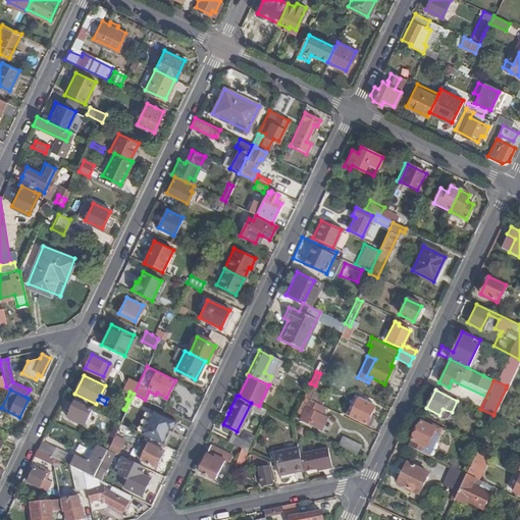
[(320,414),(323,407),(308,400),(303,397),(300,404),(304,406),(298,418),(319,429),(325,417),(320,414)]
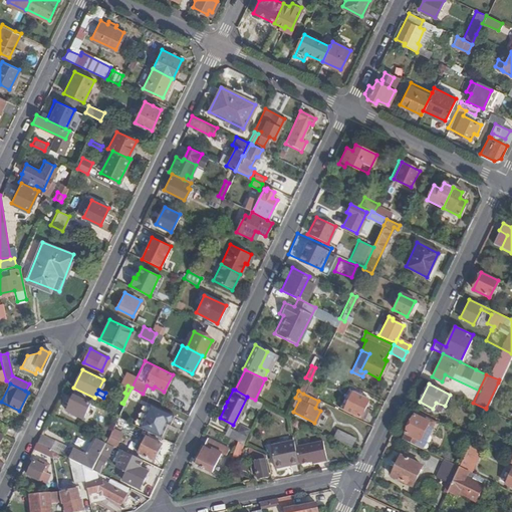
[(364,407),(367,401),(350,392),(342,410),(361,418),(366,408),(364,407)]
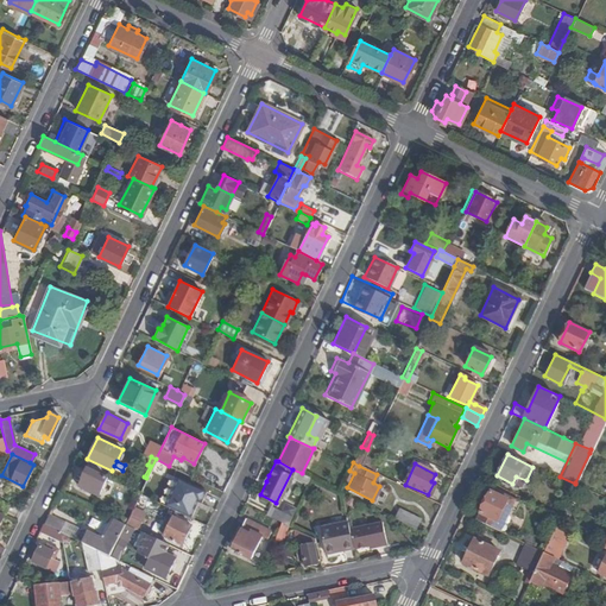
[(98,493),(105,478),(87,468),(79,485),(98,493)]
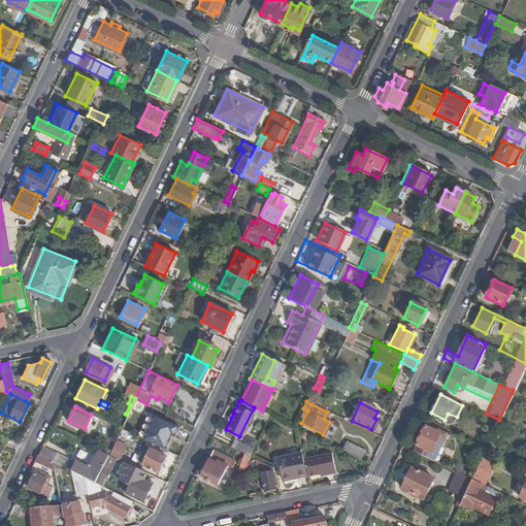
[(156,417),(144,439),(163,449),(169,435),(173,437),(178,427),(156,417)]
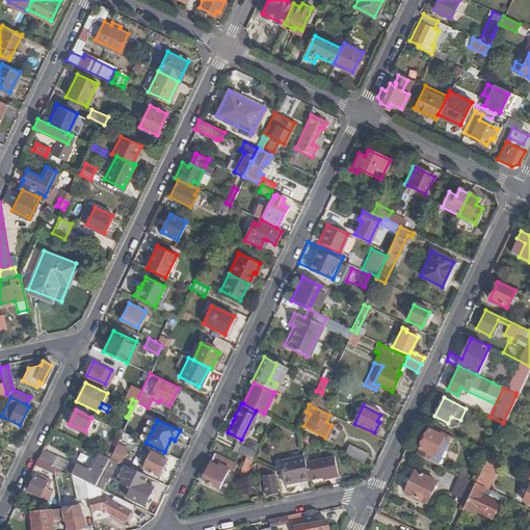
[(416,453),(441,466),(454,438),(438,430),(435,433),(428,429),(416,453)]
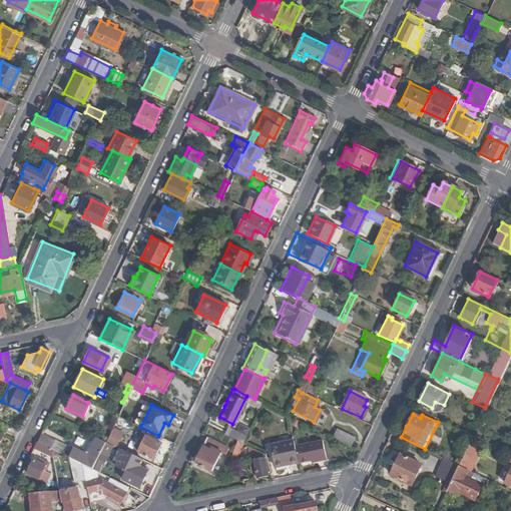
[(223,433),(227,435),(236,439),(241,442),(244,435),(226,426),(223,433)]
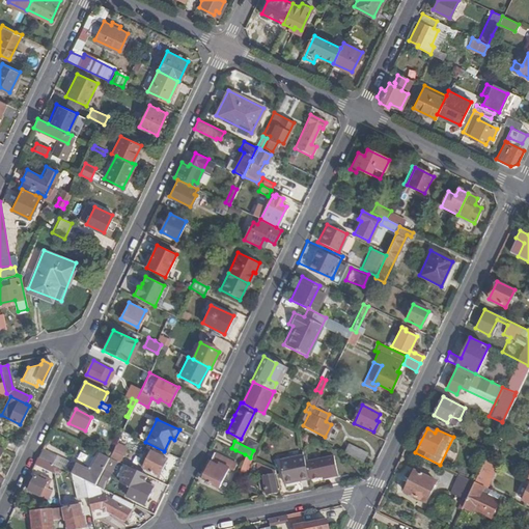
[(113,456),(124,458),(128,444),(115,442),(113,456)]
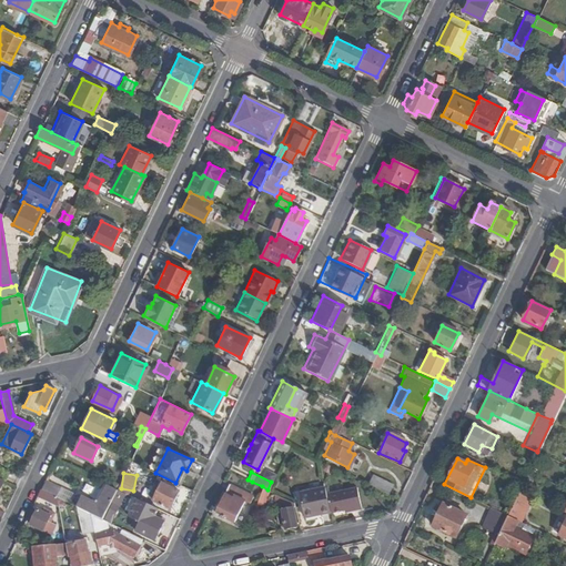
[(367,484),(387,494),(392,485),(371,475),(367,484)]
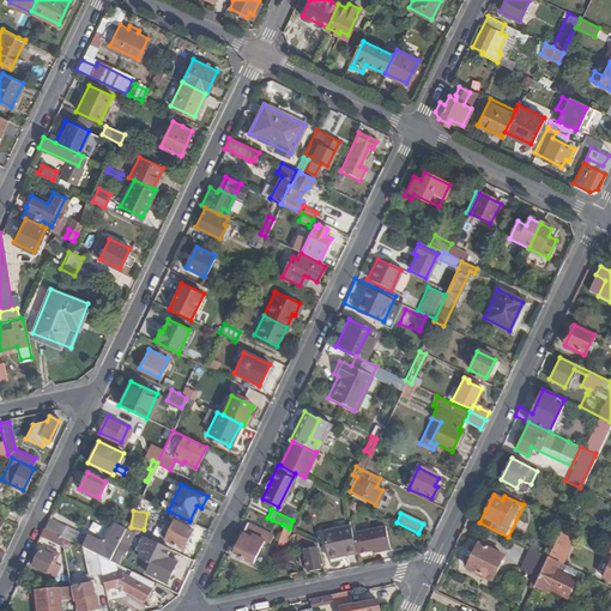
[(42,527),(59,534),(64,526),(47,518),(42,527)]
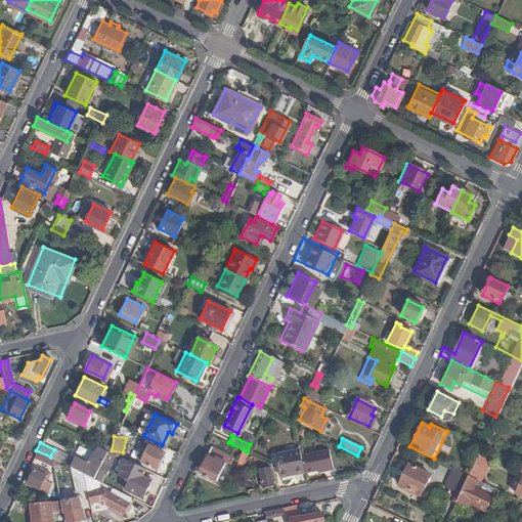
[(100,447),(107,450),(110,446),(102,442),(100,447)]
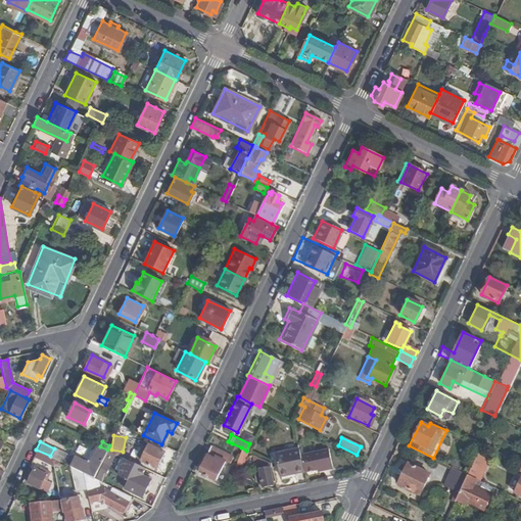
[(79,443),(76,452),(92,458),(95,450),(79,443)]
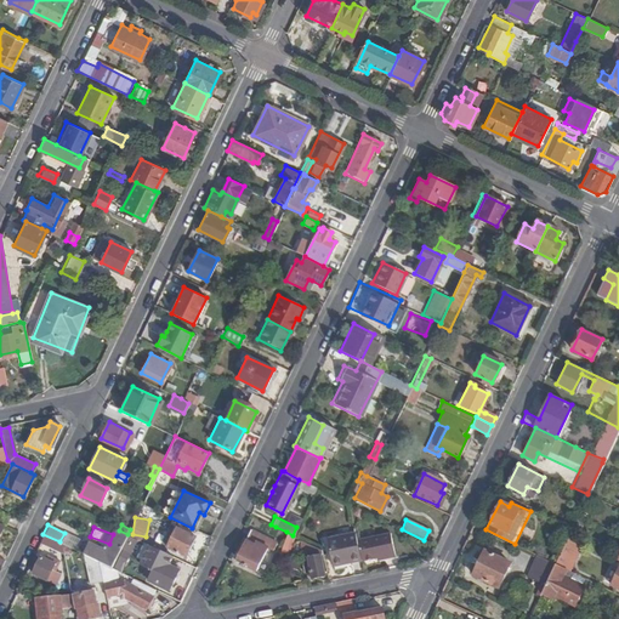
[(185,555),(194,537),(176,528),(168,546),(185,555)]
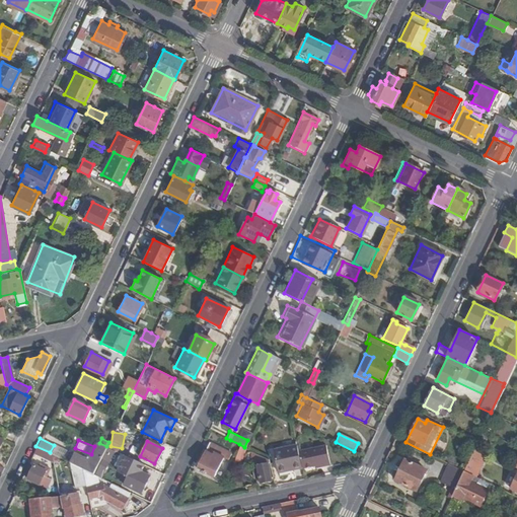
[(227,457),(229,451),(209,441),(197,465),(204,468),(203,470),(213,475),(222,455),(227,457)]
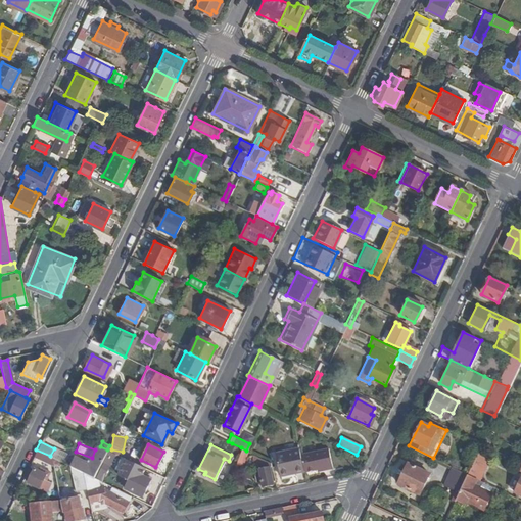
[(94,477),(98,470),(97,469),(105,451),(97,446),(91,462),(88,461),(87,463),(80,460),(76,468),(82,471),(94,477)]
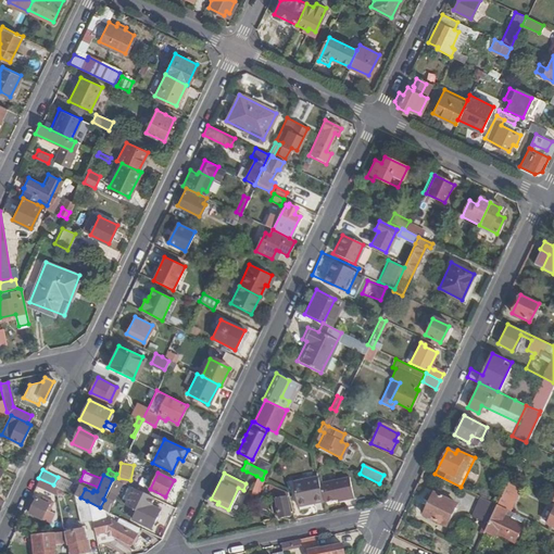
[(262,479),(256,476),(250,491),(255,493),(262,479)]
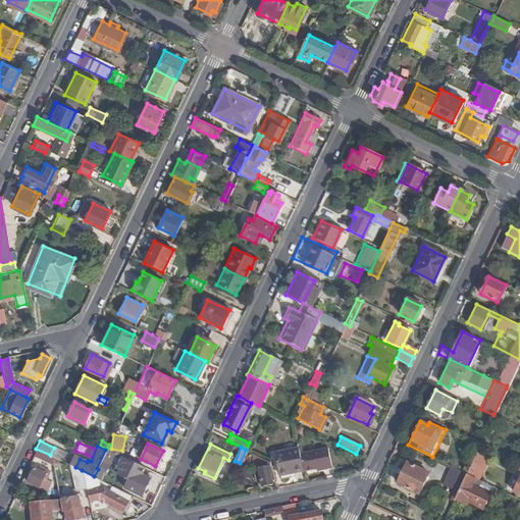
[(302,469),(299,454),(297,447),(273,452),(278,474),(302,469)]
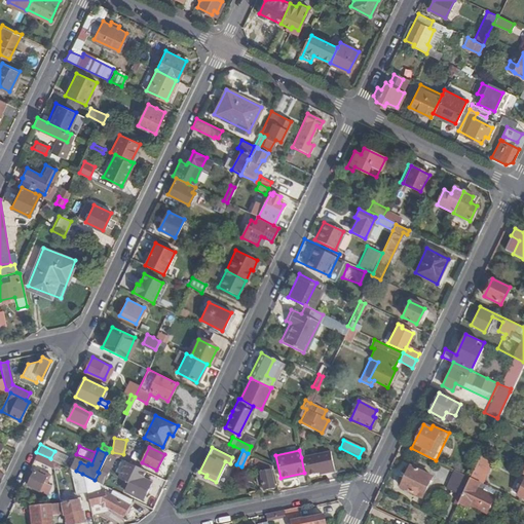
[(304,473),(304,476),(324,472),(325,473),(332,471),(329,451),(301,457),(304,473)]
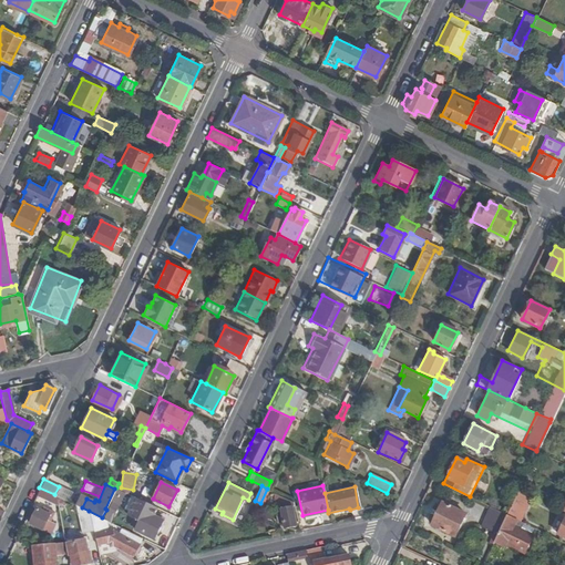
[(55,503),(54,494),(39,488),(36,494),(55,503)]
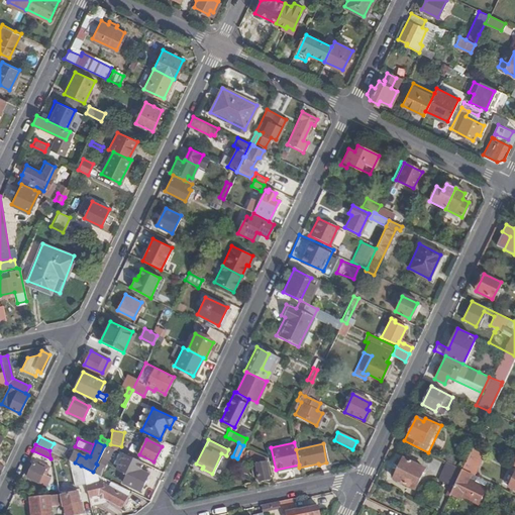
[(473,474),(483,452),(472,446),(461,468),(473,474)]
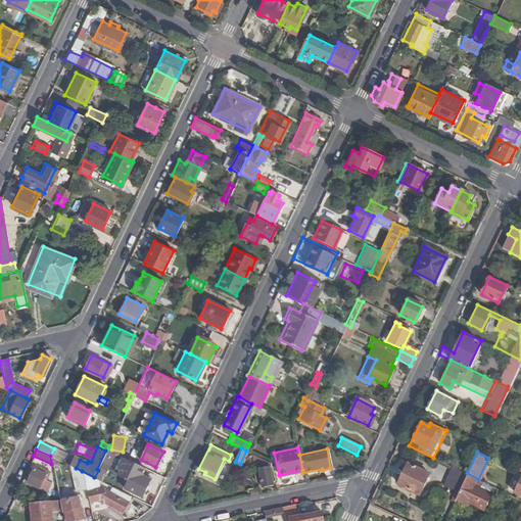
[(269,466),(270,466),(269,461),(258,456),(258,467),(263,486),(272,483),(269,466)]
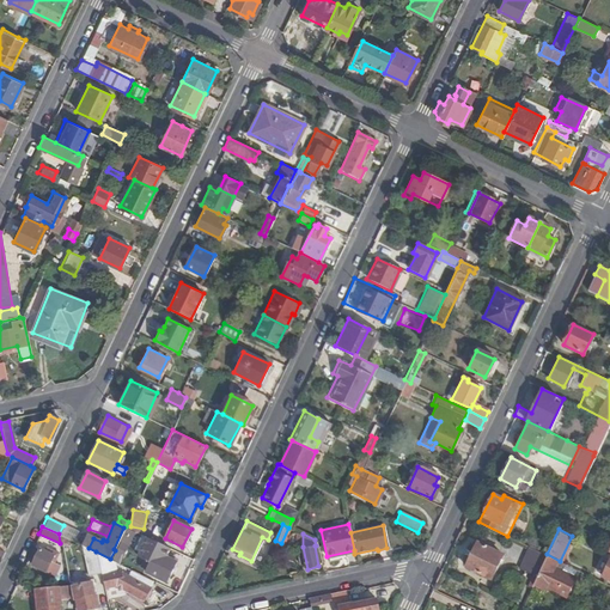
[(176,560),(165,555),(169,548),(147,537),(139,554),(151,561),(146,569),(166,580),(176,560)]
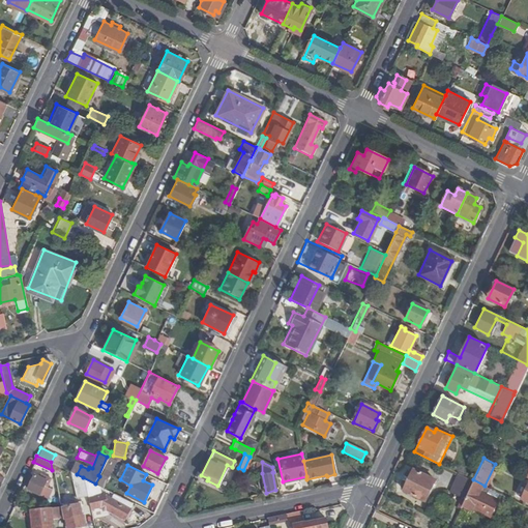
[(423,499),(434,478),(413,468),(403,489),(423,499)]
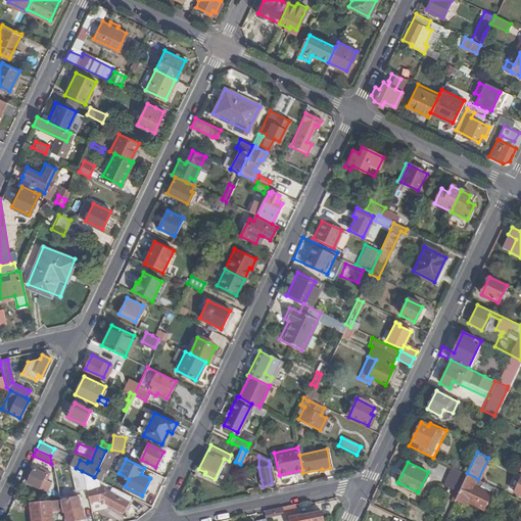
[(45,475),(45,473),(34,467),(27,481),(39,487),(43,478),(45,479),(47,476),(45,475)]
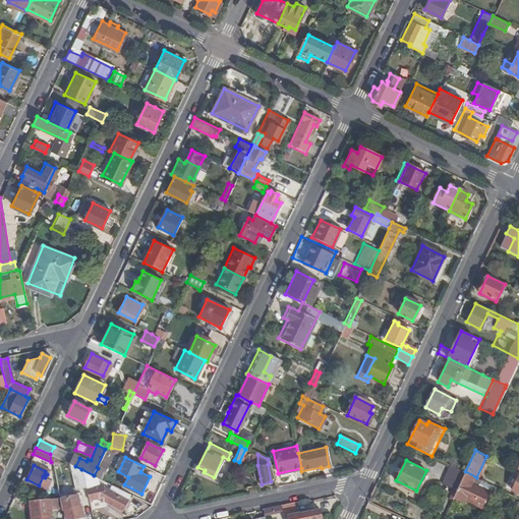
[(449,498),(452,499),(453,497),(465,471),(455,467),(452,473),(448,470),(443,480),(447,482),(447,485),(453,488),(449,498)]
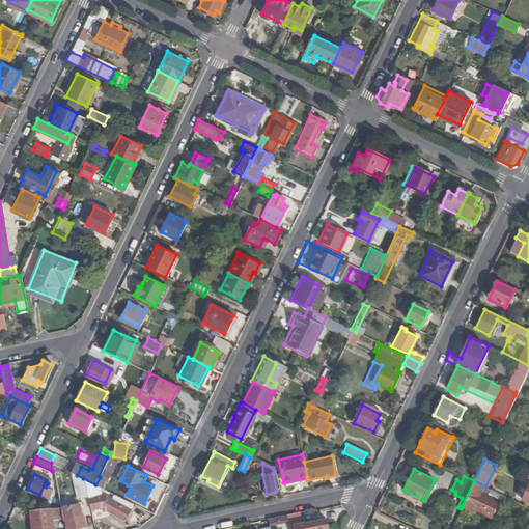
[(121,519),(130,501),(95,484),(83,478),(89,508),(104,505),(105,509),(121,519)]
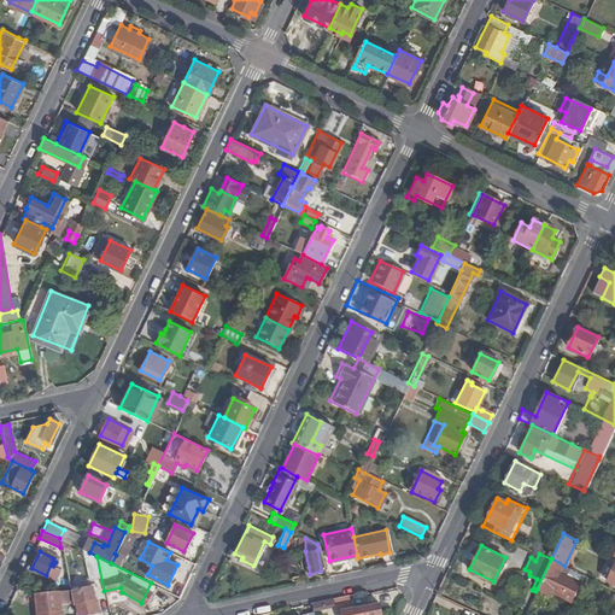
[(567,572),(569,568),(564,566),(551,558),(537,589),(546,593),(548,590),(569,601),(579,583),(557,572),(558,568),(567,572)]
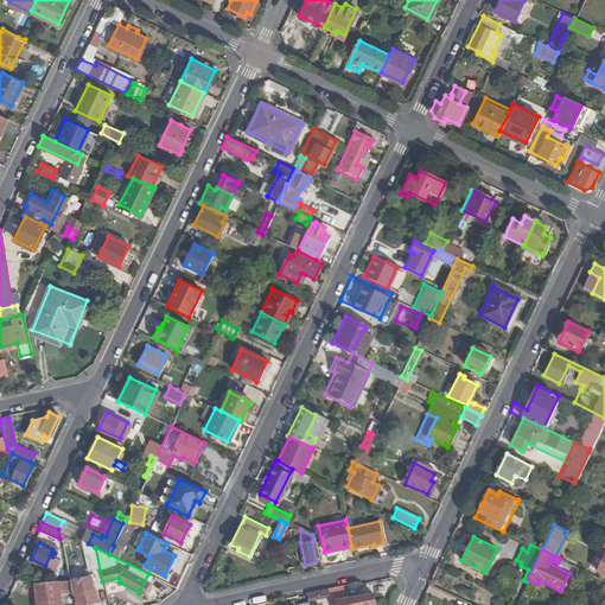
[(70,587),(72,604),(75,604),(94,602),(89,575),(68,579),(70,587)]
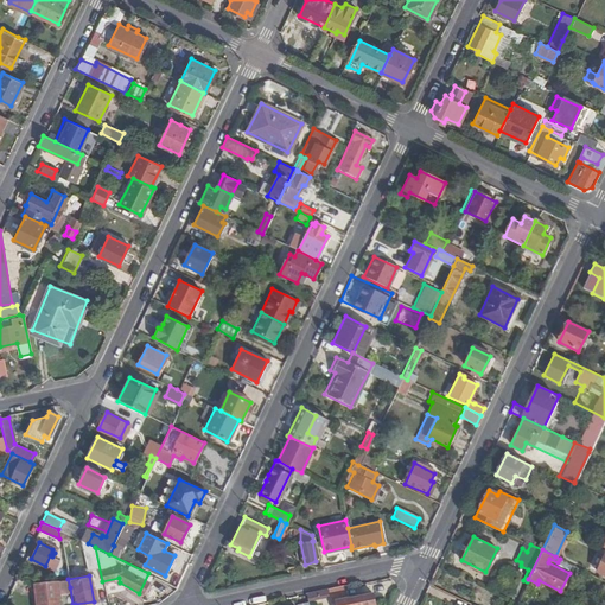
[(70,587),(68,579),(34,581),(36,604),(58,604),(58,590),(70,587)]
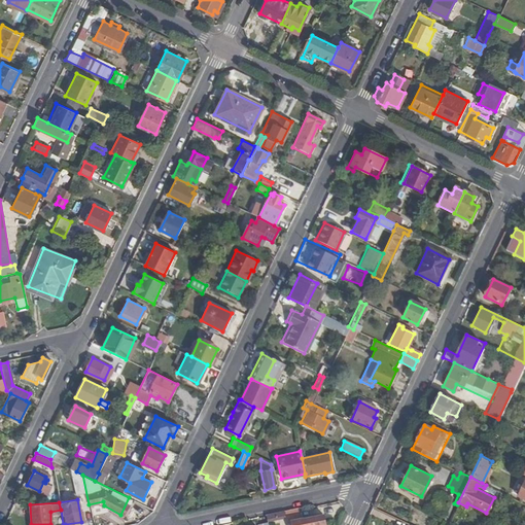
[(296,506),(265,514),(267,520),(285,516),(286,523),(290,522),(291,524),(325,524),(323,514),(302,518),(302,515),(299,516),(296,506)]
